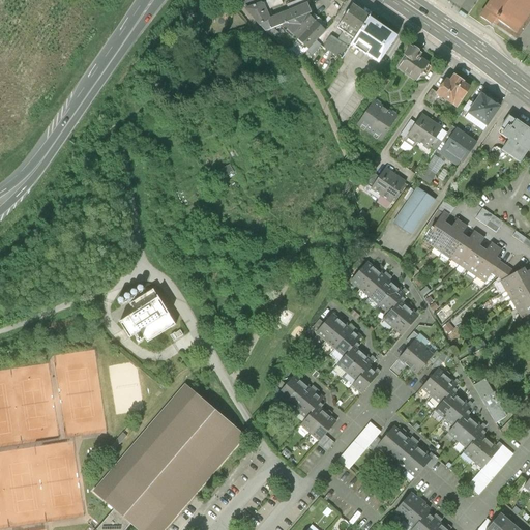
[(240,0),(246,9),(259,4),(256,0),(240,0)]
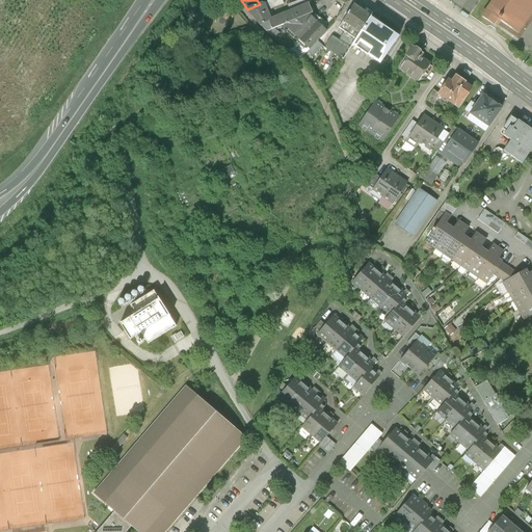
[(531,0),(491,0),(479,19),(490,26),(493,27),(497,21),(519,35),(531,16),(531,0)]
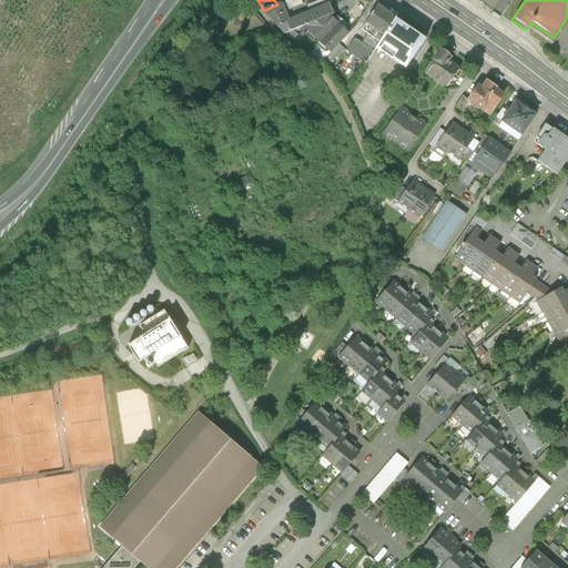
[(281,3),(277,4),(264,10),(262,10),(276,28),(286,23),(288,21),(281,3)]
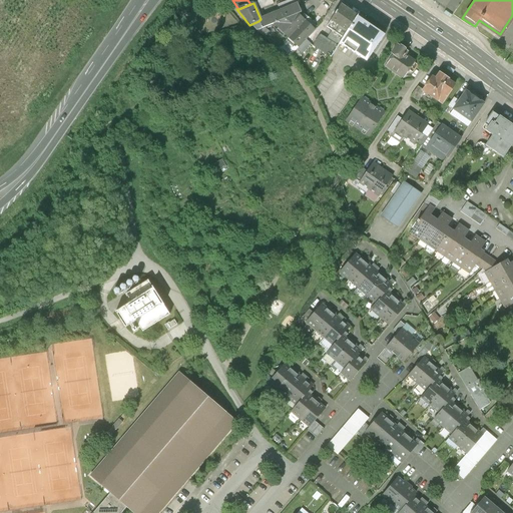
[(298,4),(279,12),(282,21),(297,15),(301,13),(298,4)]
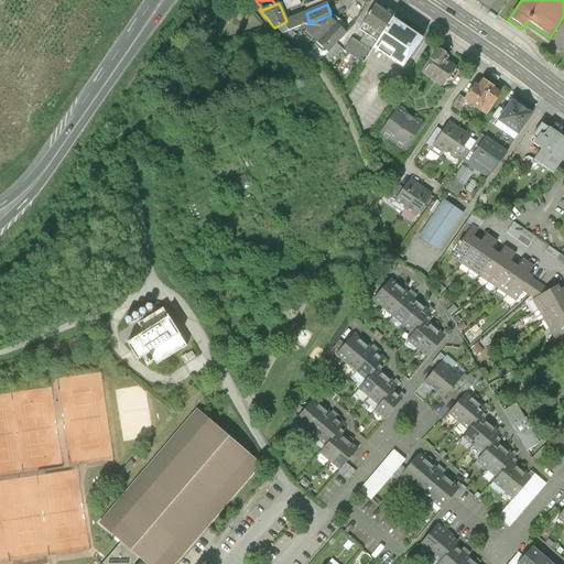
[(382,35),(392,21),(393,19),(375,6),(364,23),(373,29),(382,35)]
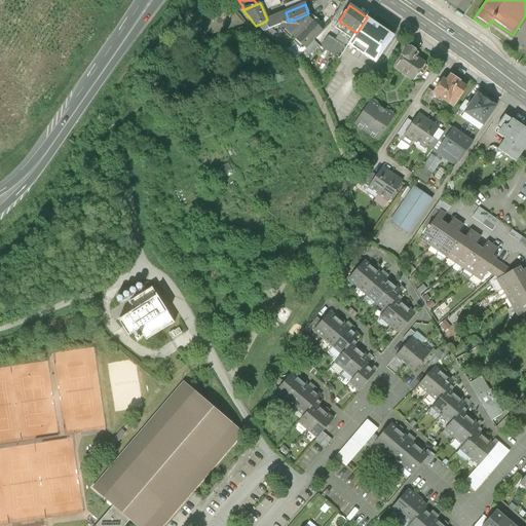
[(279,25),(289,22),(286,12),(267,20),(265,22),(268,30),(279,25)]
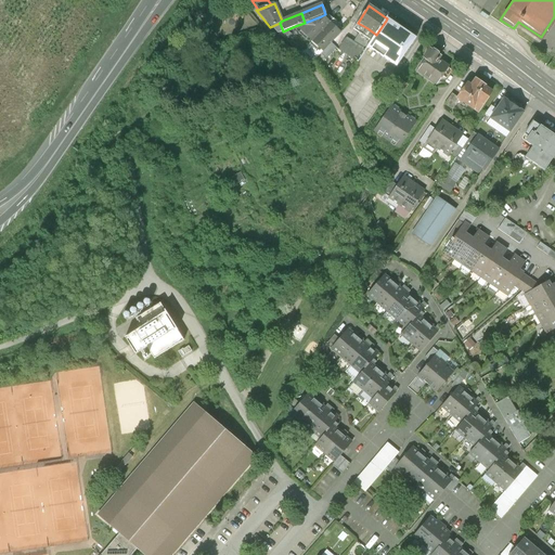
[(330,24),(321,16),(305,23),(295,26),(312,41),(330,24)]
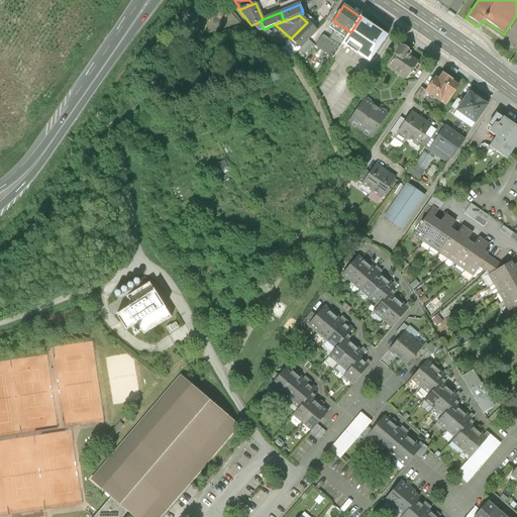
[(370,63),(387,36),(359,19),(350,32),(342,45),(370,63)]
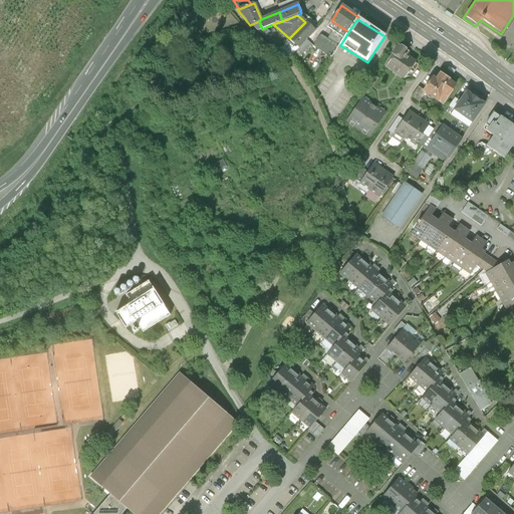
[(298,48),(315,31),(305,22),(289,38),(288,40),(298,48)]
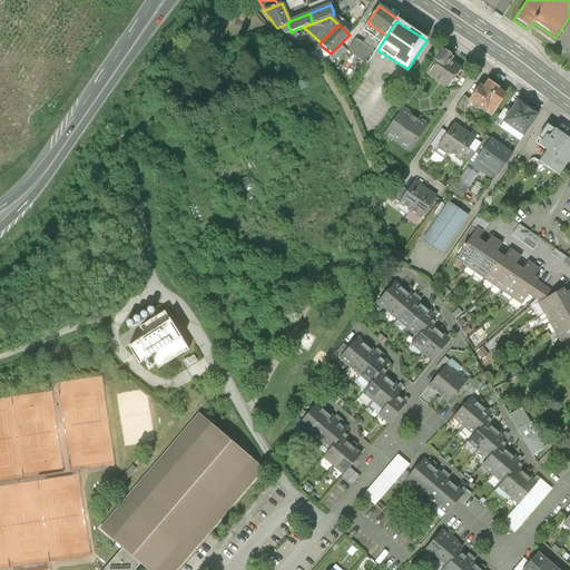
[(367,65),(377,50),(386,36),(377,29),(373,37),(369,35),(363,43),(356,39),(347,51),(367,65)]
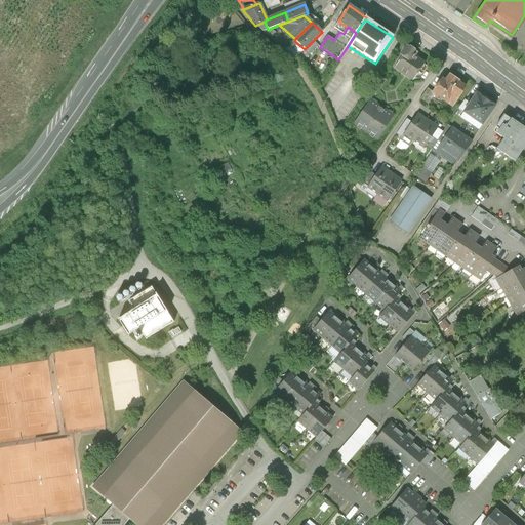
[(416,52),(407,46),(401,55),(404,57),(397,68),(413,80),(419,71),(409,64),(416,52)]
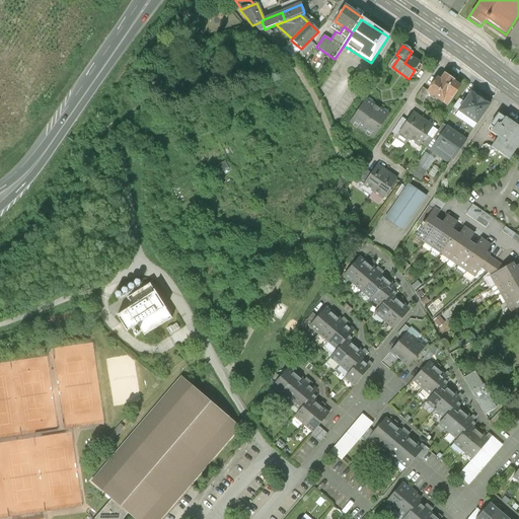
[(430,93),(448,105),(461,85),(445,75),(442,80),(438,78),(428,92),(430,93)]
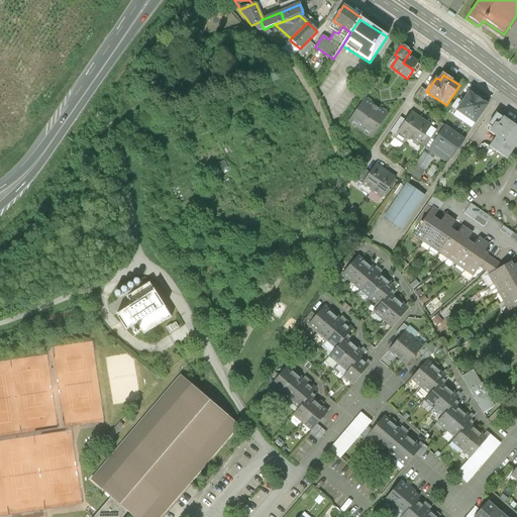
[(380,81),(373,76),(363,90),(370,96),(380,81)]
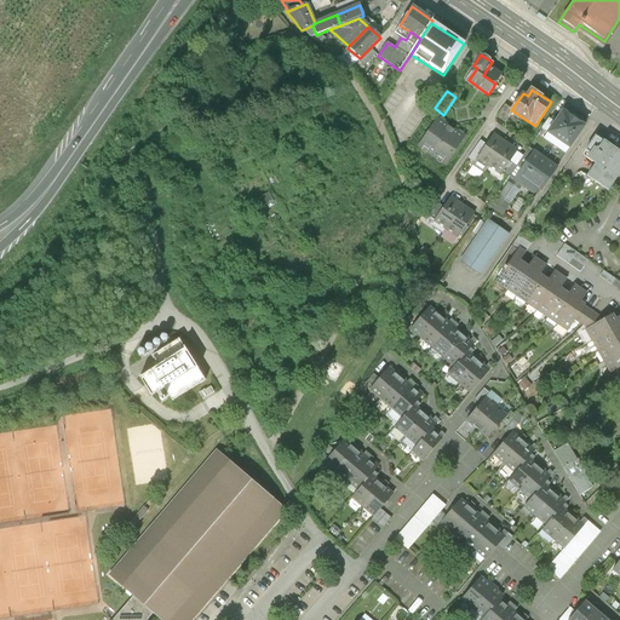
[(506,124),(514,112),(511,110),(504,105),(497,118),(506,124)]
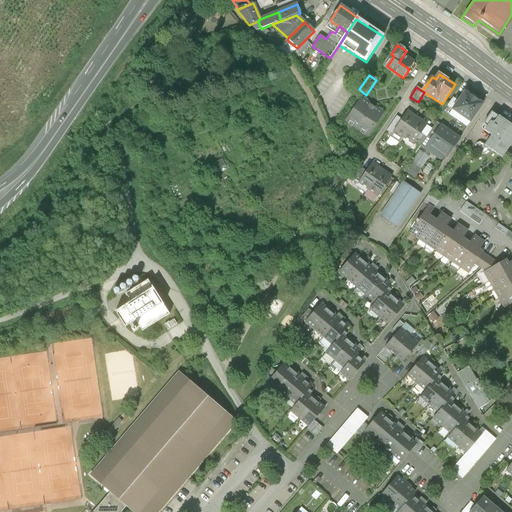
[(473,95),(471,95),(465,91),(452,110),(457,113),(471,123),(484,104),(477,100),(477,97),(473,95)]
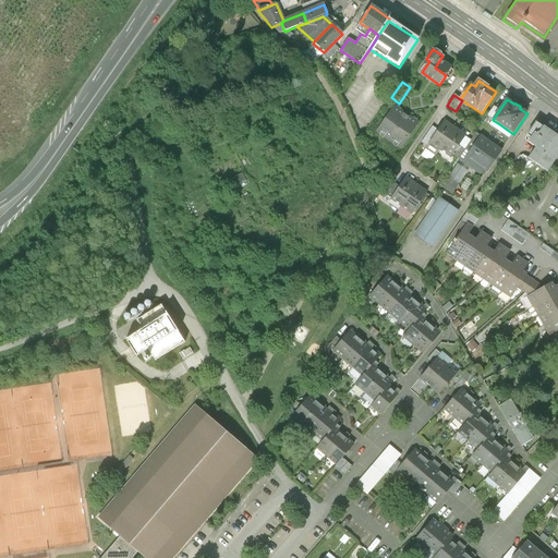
[(400,147),(416,122),(392,107),(376,131),(400,147)]
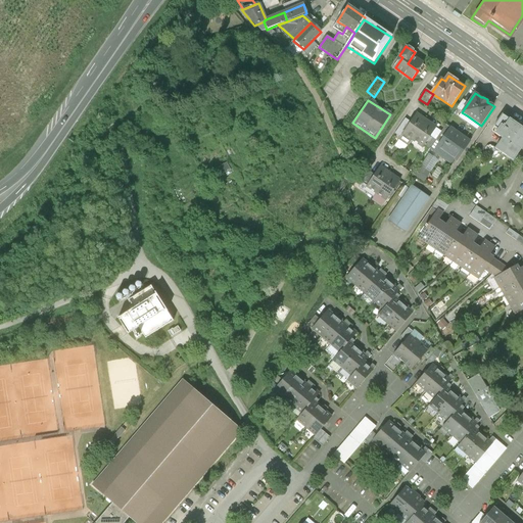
[(459,128),(467,115),(462,112),(461,111),(453,124),(459,128)]
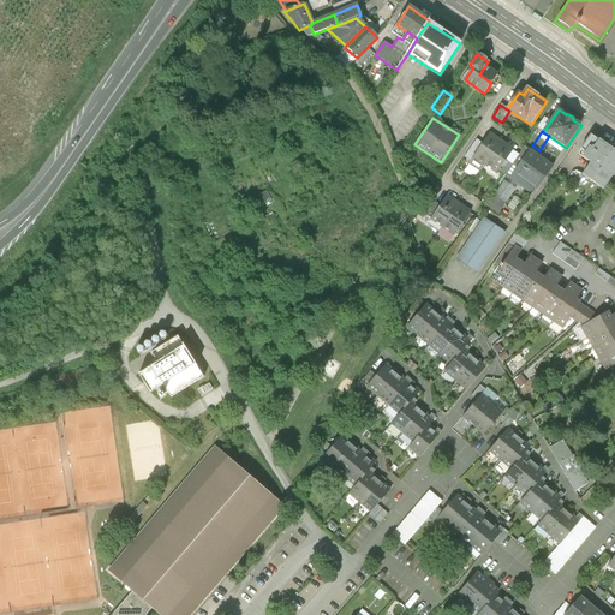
[(473,155),(485,163),(500,143),(488,135),(482,144),(473,155)]
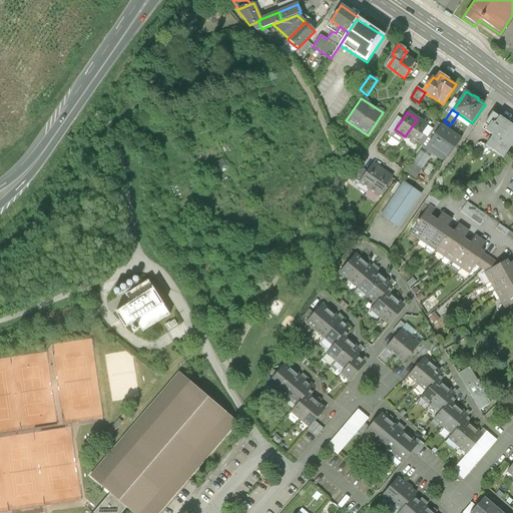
[(485,148),(501,160),(512,143),(512,127),(492,113),(484,125),(488,128),(485,133),(492,138),(485,148)]
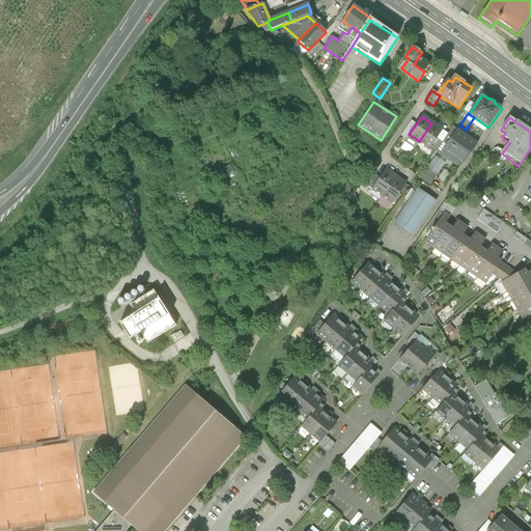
[(406,140),(409,134),(416,124),(411,121),(400,137),(406,140)]
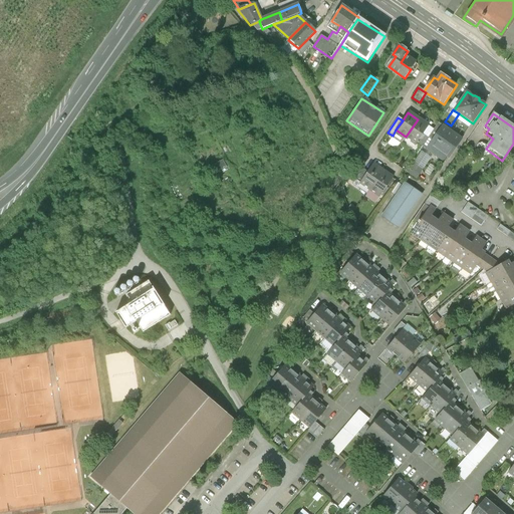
[(427,125),(418,119),(406,137),(416,143),(427,125)]
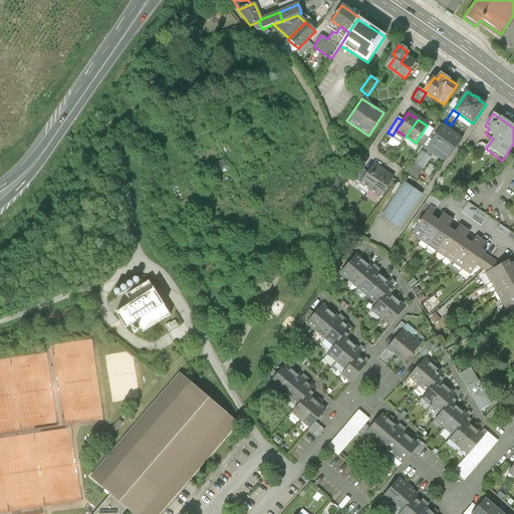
[(433,130),(427,125),(416,143),(422,148),(433,130)]
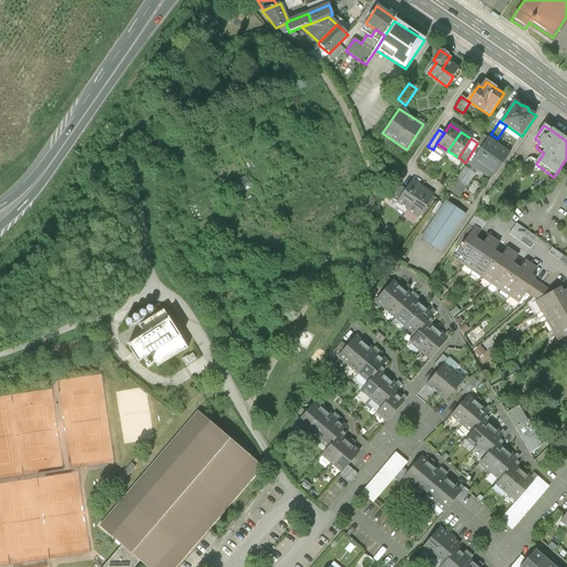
[(470,166),(488,178),(491,174),(494,176),(508,154),(487,140),(470,166)]
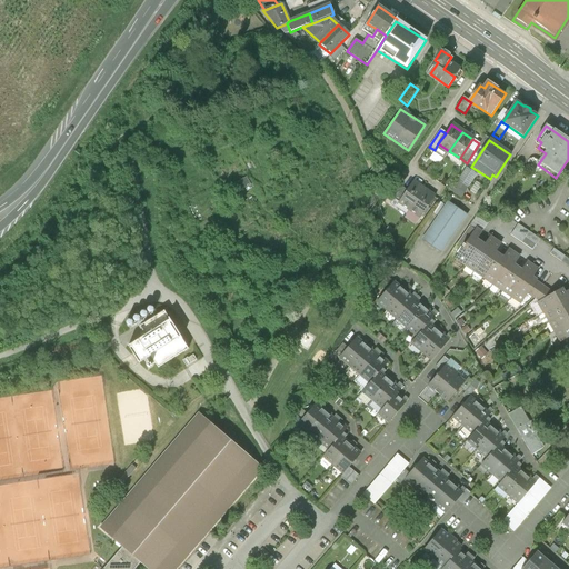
[(435,171),(429,168),(425,173),(430,178),(435,171)]
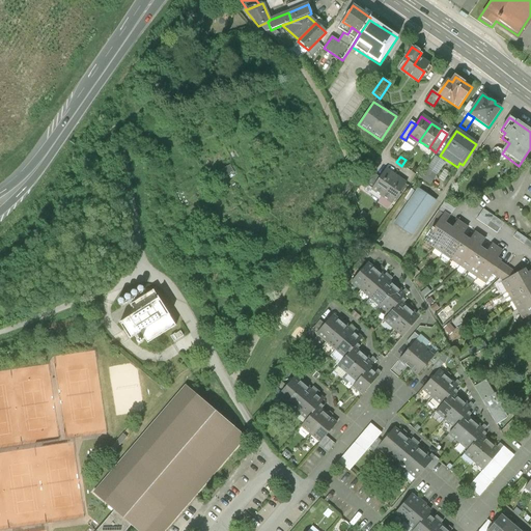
[(220,164),(226,176),(235,171),(230,160),(220,164)]
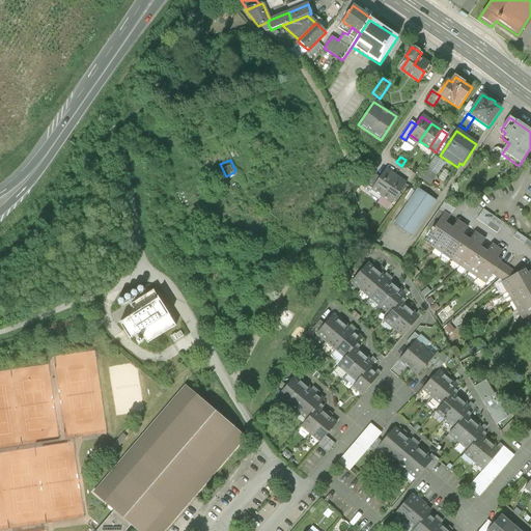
[(413,188),(418,191),(422,194),(428,185),(429,186),(437,176),(436,175),(443,165),(436,160),(432,166),(429,164),(413,188)]
